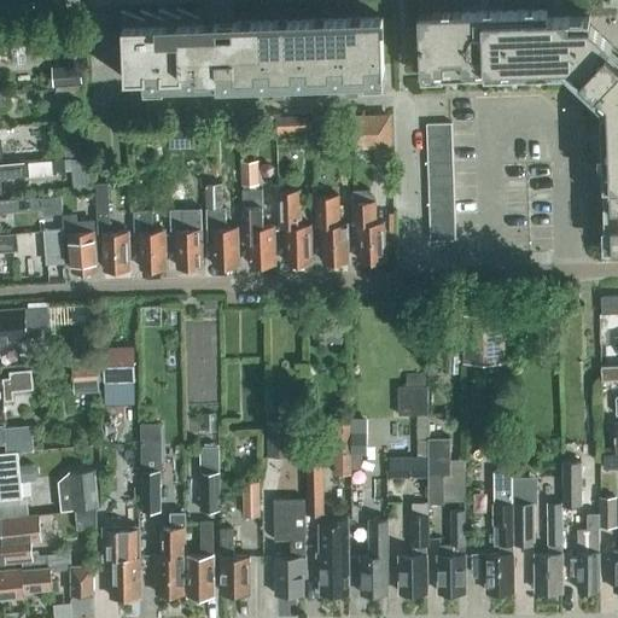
[(124,79),(384,70),(383,17),(198,23),(198,16),(199,16),(200,15),(178,6),(176,7),(180,9),(180,15),(159,7),(159,9),(161,9),(161,15),(140,7),(140,9),(143,10),(143,16),(122,7),(122,10),(124,79)]
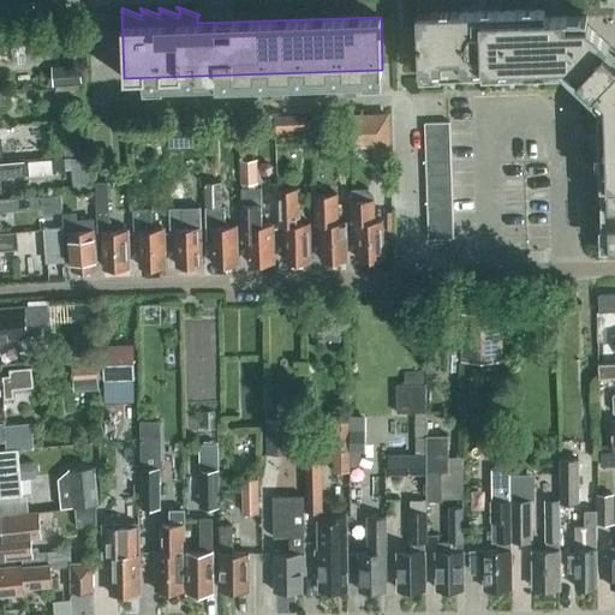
[(614,49),(596,33),(587,24),(587,15),(544,17),(544,9),(417,13),(418,70),(544,65),(544,73),(562,72),(580,89),(597,106),(598,124),(605,124),(609,249),(614,248),(614,49)]
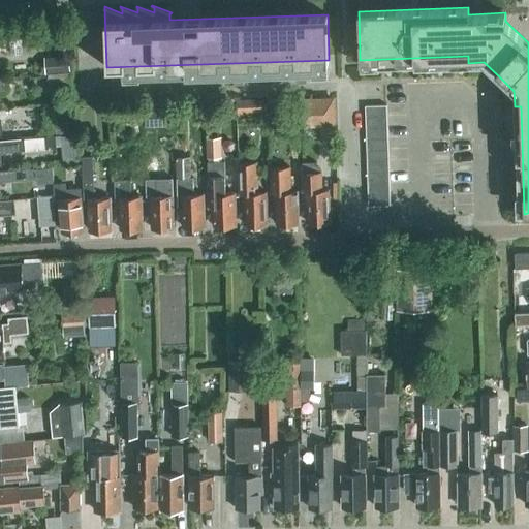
[(0,51),(11,51),(10,39),(0,39),(0,51)]
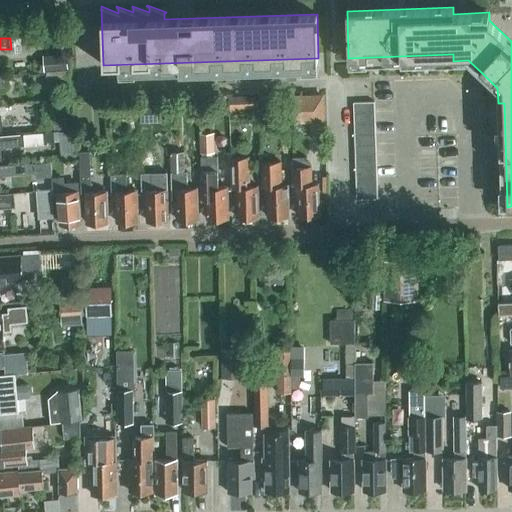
[(44,69),(68,67),(67,51),(43,54),(44,69)]
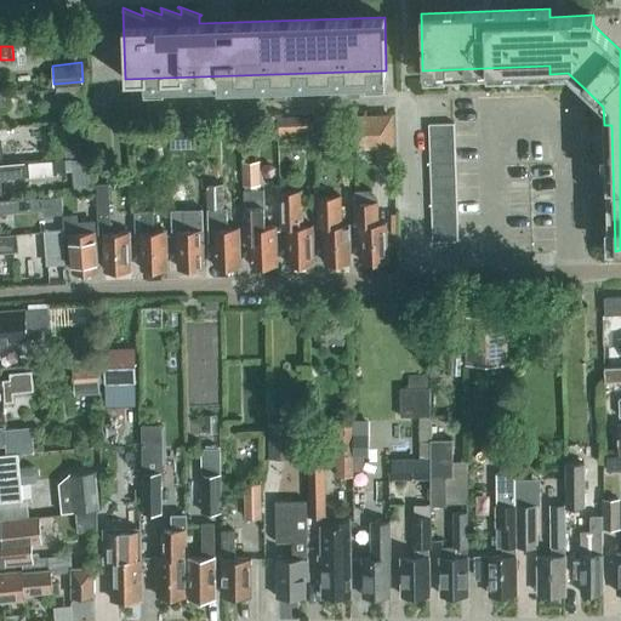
[(80,102),(79,84),(55,86),(56,104),(80,102)]
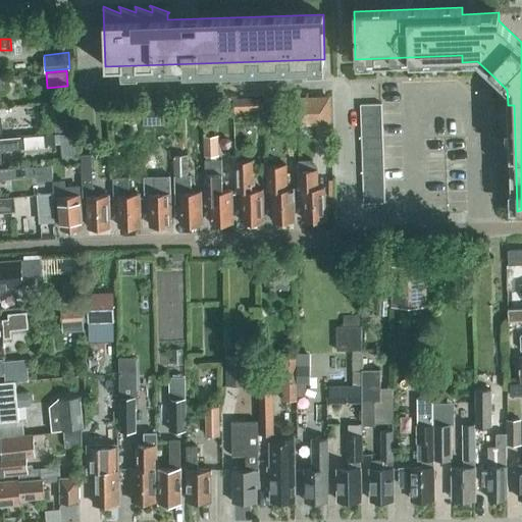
[(292,81),(302,81),(302,71),(292,71),(292,81)]
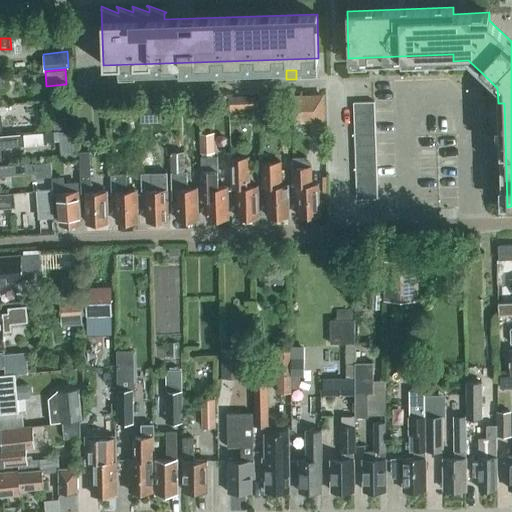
[(265,71),(255,71),(255,80),(265,80),(265,71)]
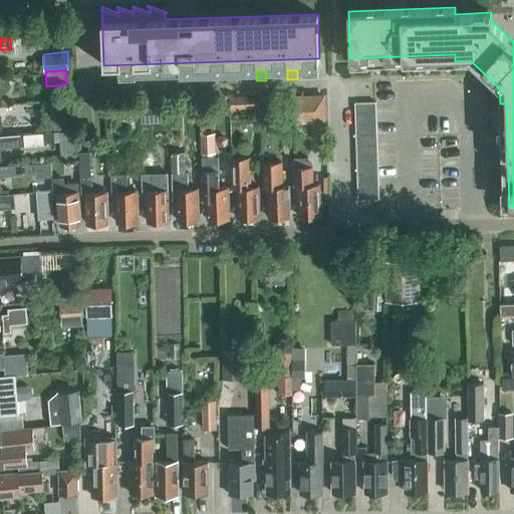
[(184,90),(183,73),(154,75),(155,92),(184,90)]
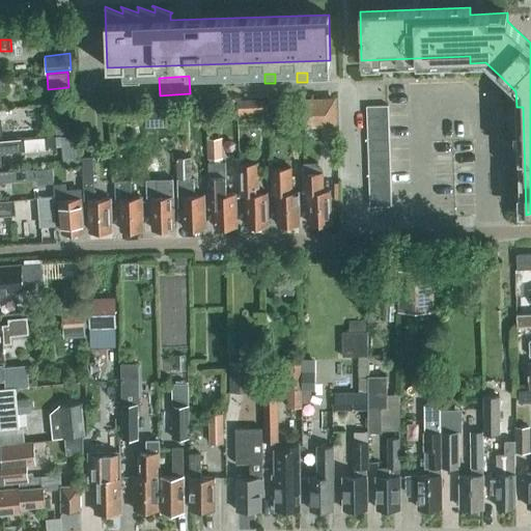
[(244,85),(244,76),(235,76),(235,85),(244,85)]
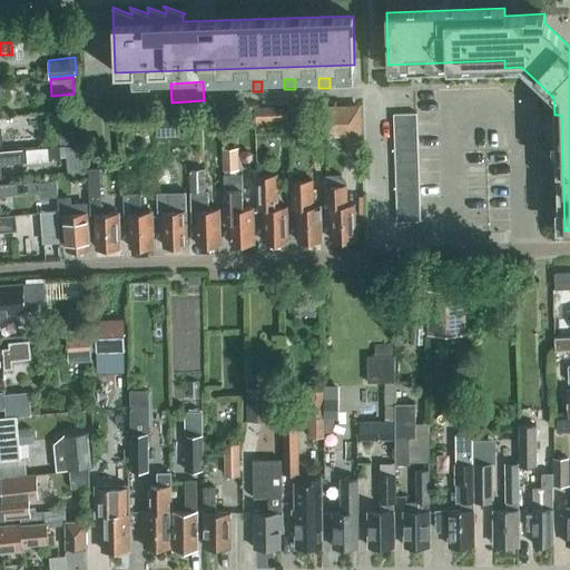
[(228,84),(218,84),(218,94),(228,94),(228,84)]
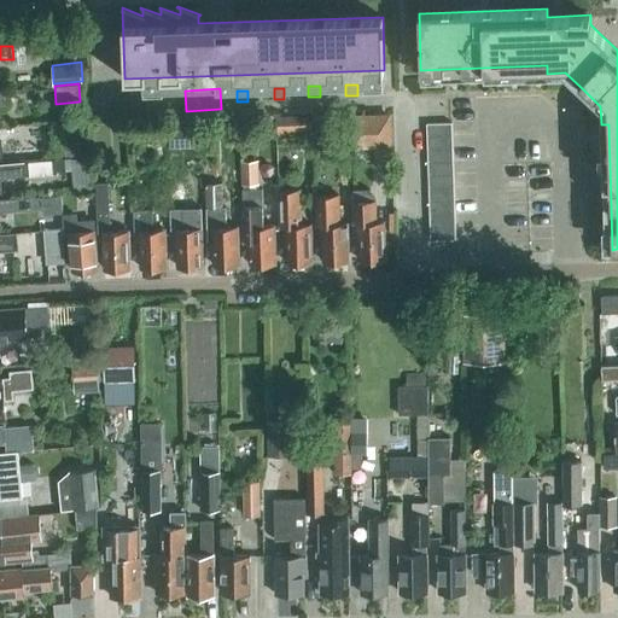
[(332,146),(332,115),(314,116),(315,146),(332,146)]
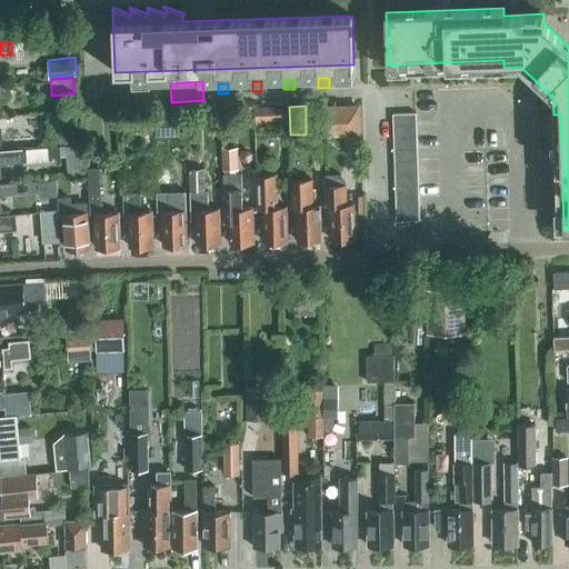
[(342,107),(325,107),(325,133),(342,133),(357,133),(357,107),(342,107)]
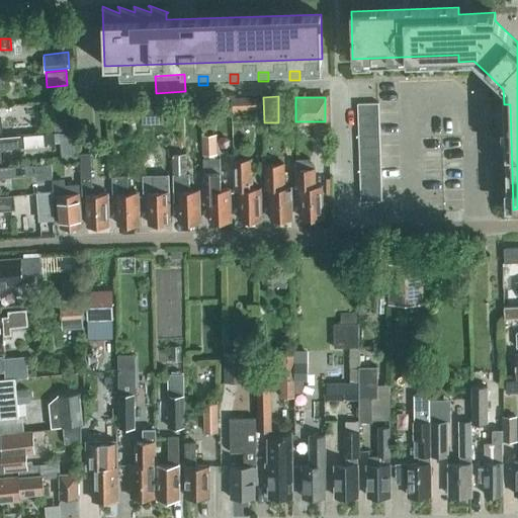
[(185,107),(199,106),(199,98),(185,99),(185,107)]
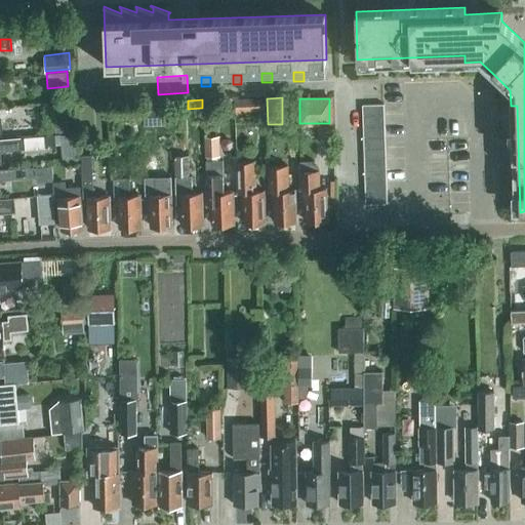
[(362,105),(363,116),(385,115),(384,104),(362,105)]
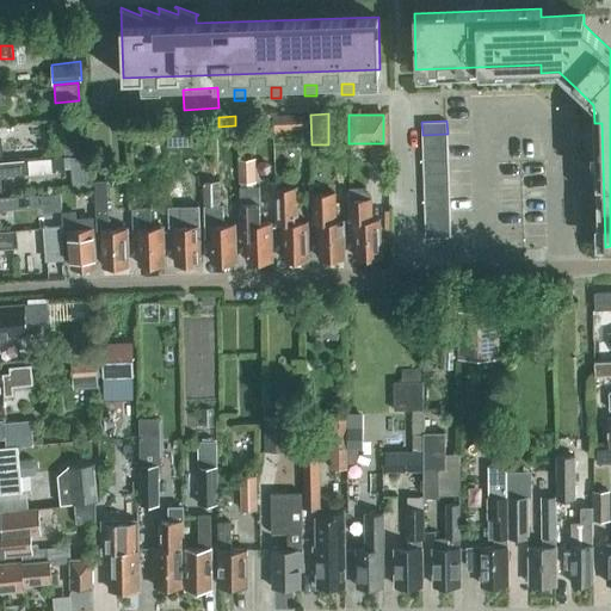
[(166,123),(167,143),(191,142),(190,122),(166,123)]
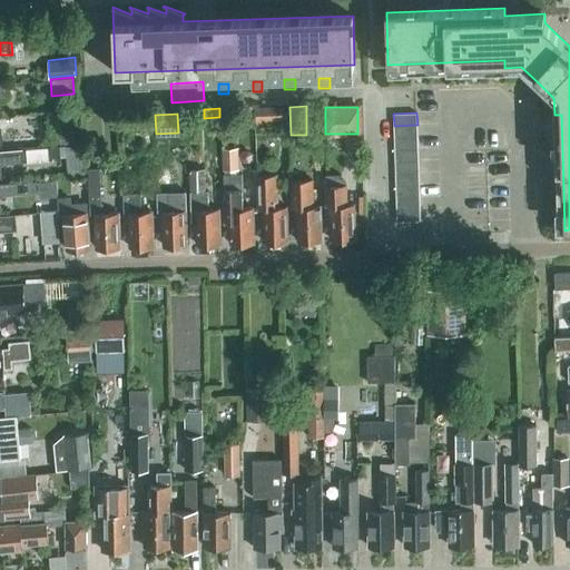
[(418,137),(418,125),(394,126),(394,137),(418,137)]
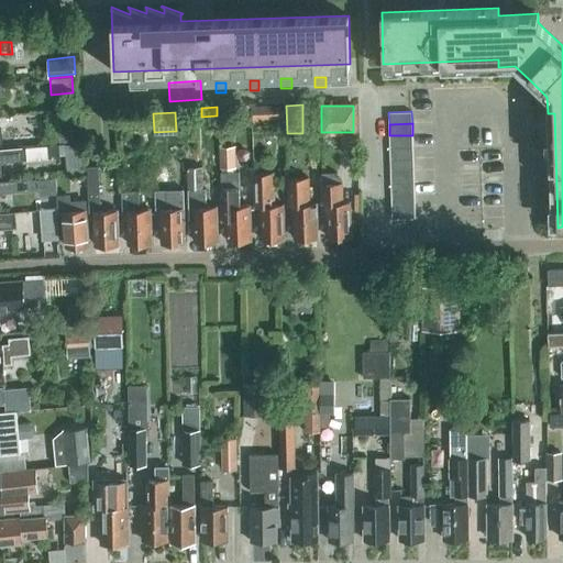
[(72,128),(58,129),(58,141),(73,141),(72,128)]
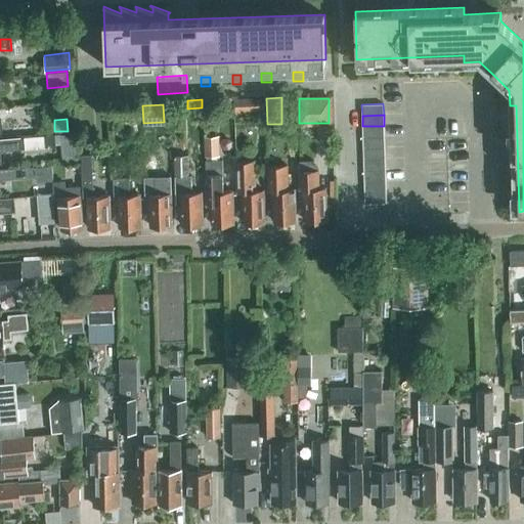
[(384,136),(384,126),(362,126),(362,137),(384,136)]
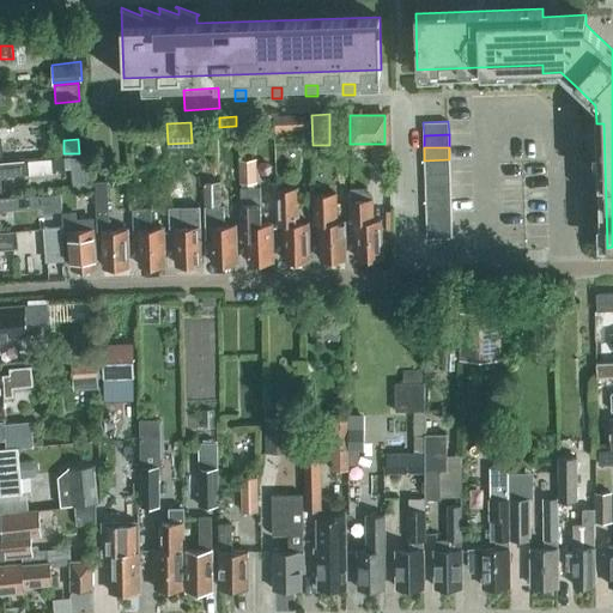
[(91,189),(89,156),(52,159),(53,171),(71,169),(73,192),(91,189)]
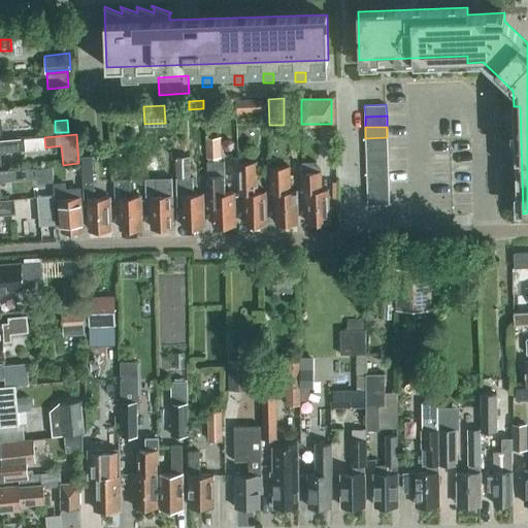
[(222,157),(221,136),(205,136),(206,158),(222,157)]
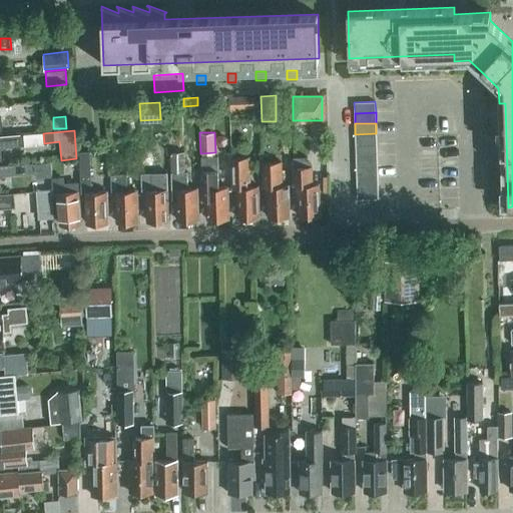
[(20,133),(8,134),(0,134),(0,159),(1,159),(0,147),(21,145),(20,133)]
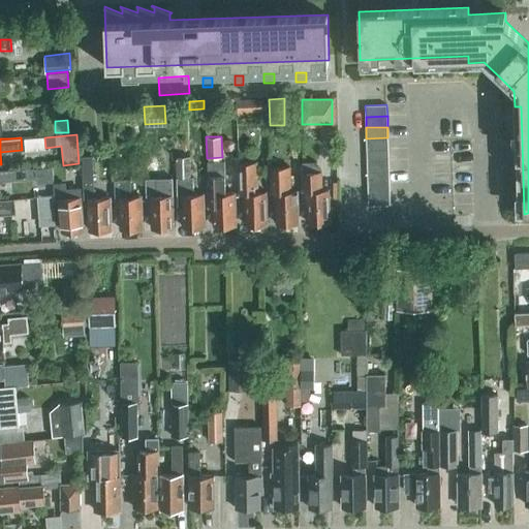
[(389,149),(387,137),(366,138),(367,150),(389,149)]
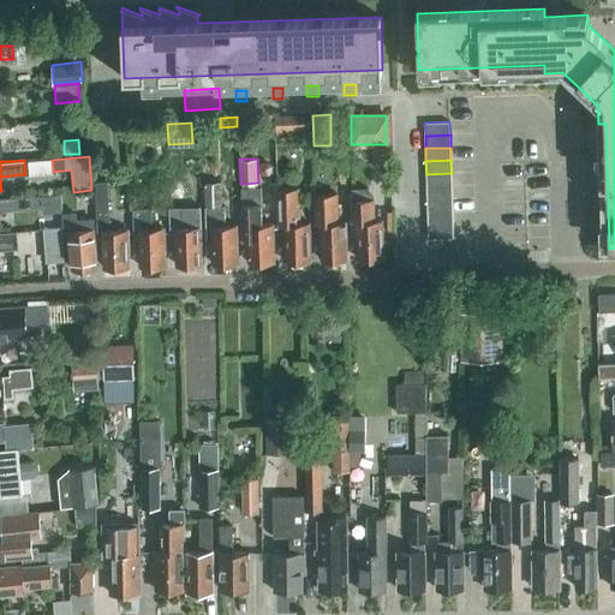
[(452,186),(452,173),(427,174),(427,187),(452,186)]
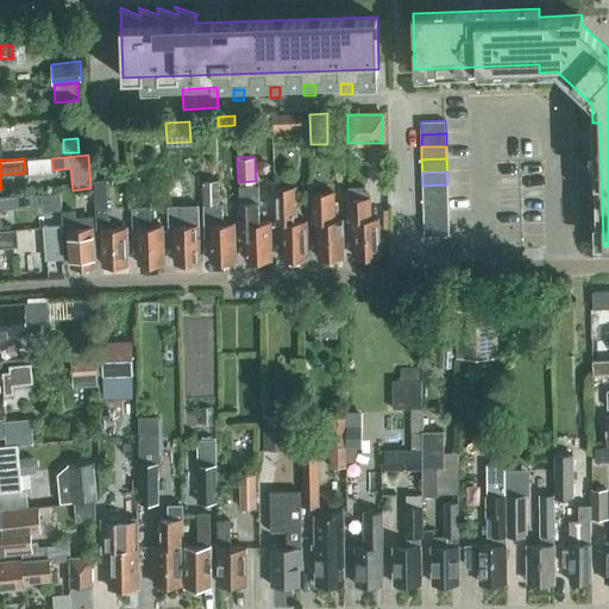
[(108,227),(108,208),(107,179),(95,180),(96,208),(96,228),(102,228),(104,265),(127,264),(126,243),(129,243),(127,227),(108,227)]
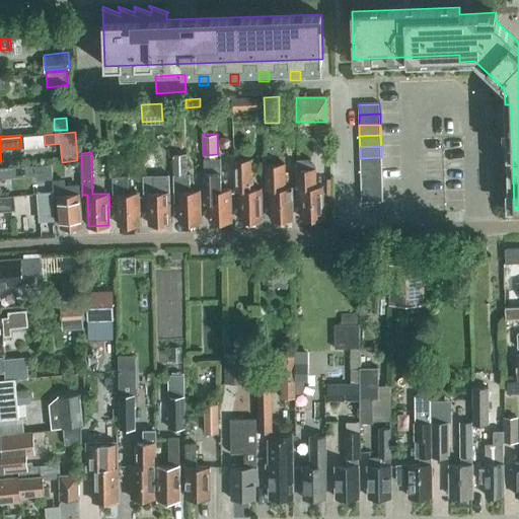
[(172,154),(173,174),(174,204),(179,203),(180,223),(200,222),(200,204),(201,204),(201,191),(191,191),(190,173),(187,173),(187,153),(172,154)]
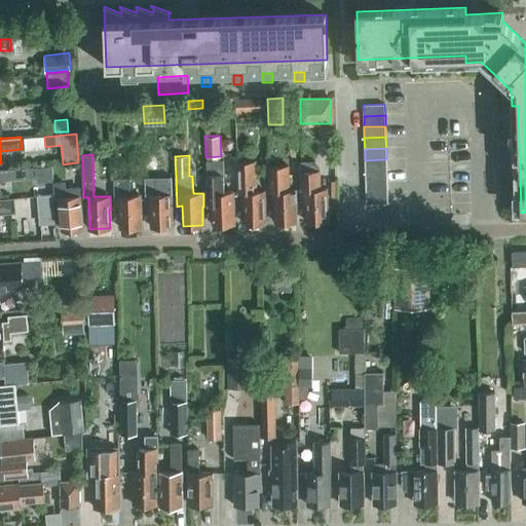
[(386,171),(386,159),(365,160),(365,172),(386,171)]
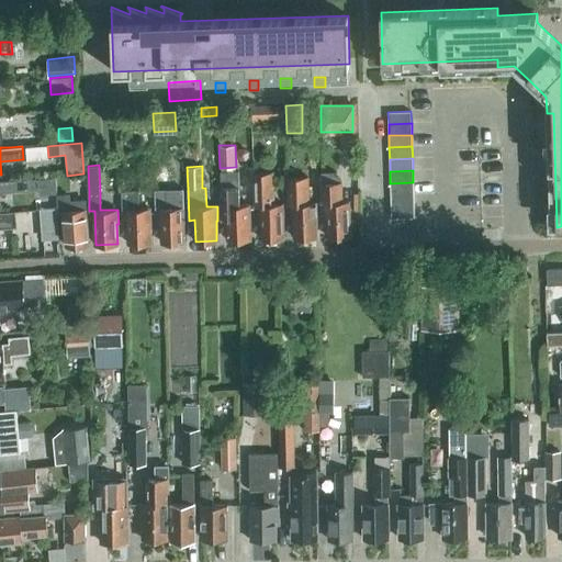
[(250,204),(239,205),(238,171),(221,172),(222,206),(227,206),(228,240),(250,239),(249,220),(251,220),(250,204)]
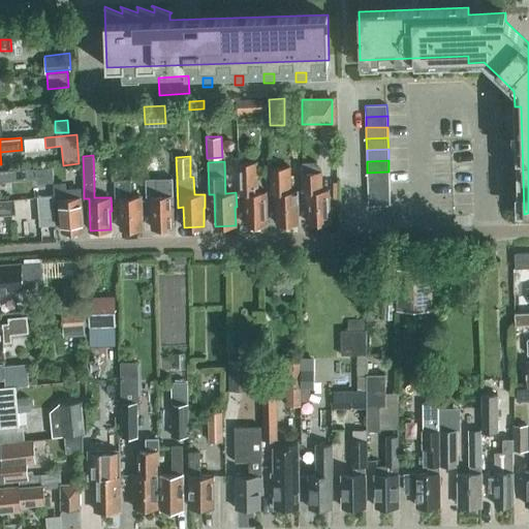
[(267,191),(258,192),(257,161),(239,162),(239,176),(240,193),(245,192),(246,224),(267,224),(266,206),(268,206),(267,191)]
